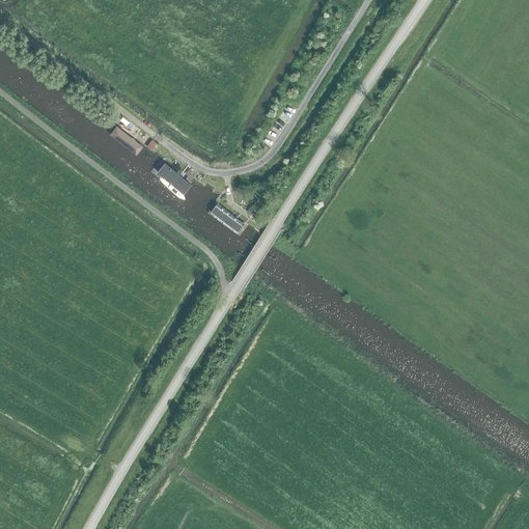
[(106,110),(112,115),(116,110),(111,105),(106,110)]
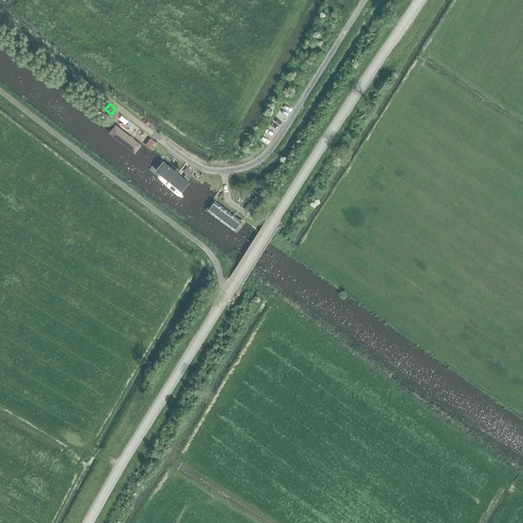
[(112,120),(105,130),(135,154),(143,144),(112,120)]
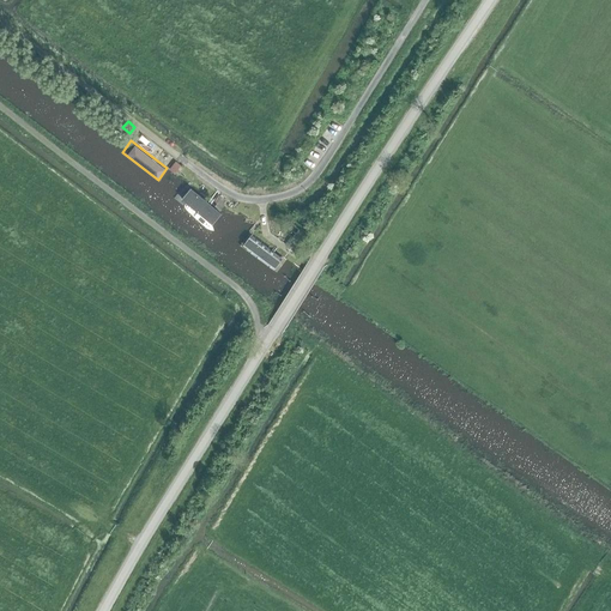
[(177,156),(171,165),(181,170),(186,161),(177,156)]
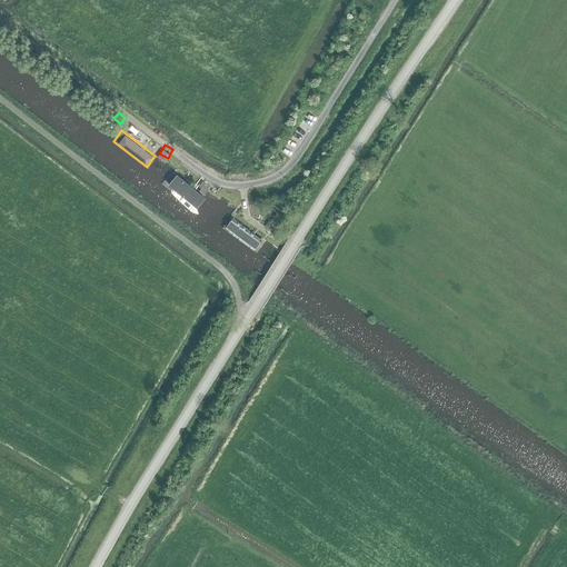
[(163,183),(198,208),(208,195),(173,170),(163,183)]
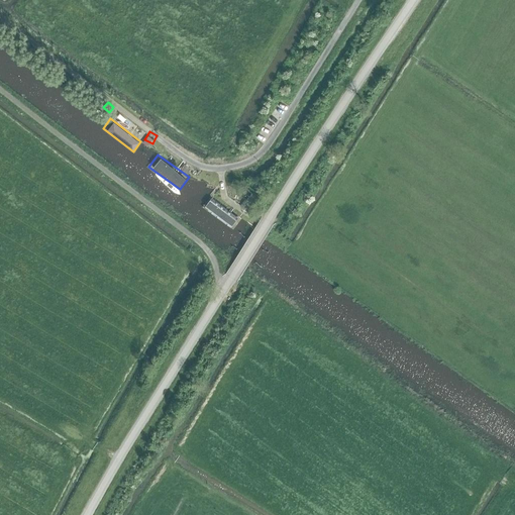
[(255,191),(248,199),(253,204),(261,195),(255,191)]
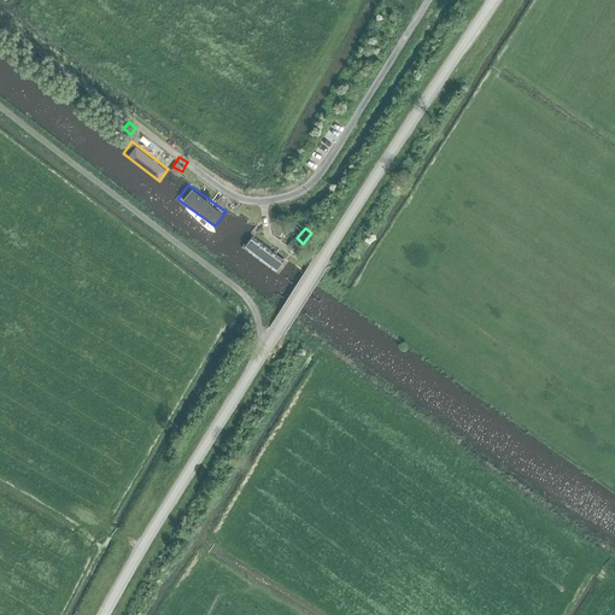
[(251,233),(241,246),(280,274),(290,261),(251,233)]
